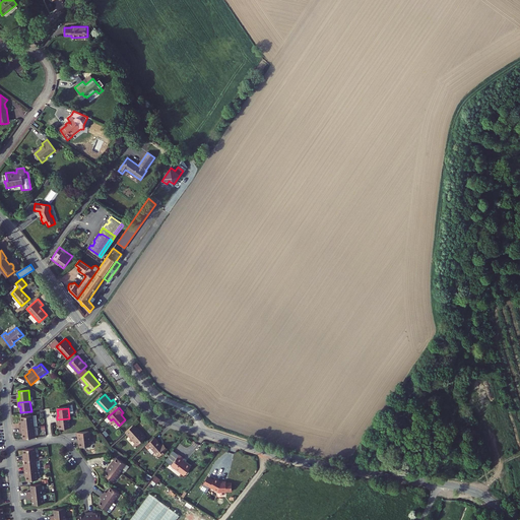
[(37,416),(21,417),(22,426),(19,426),(20,429),(34,428),(38,428),(37,416)]
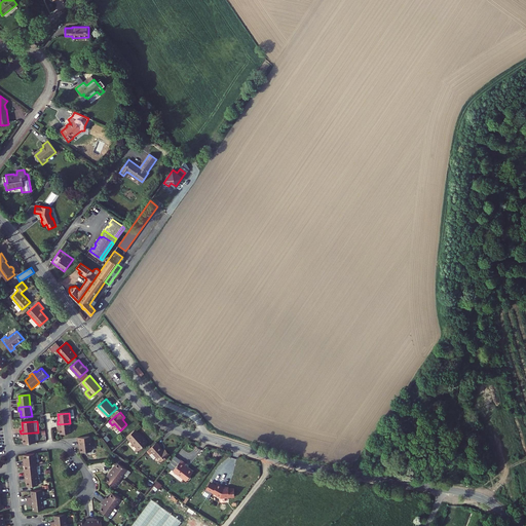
[(70,423),(58,424),(59,428),(60,428),(61,436),(71,434),(70,423)]
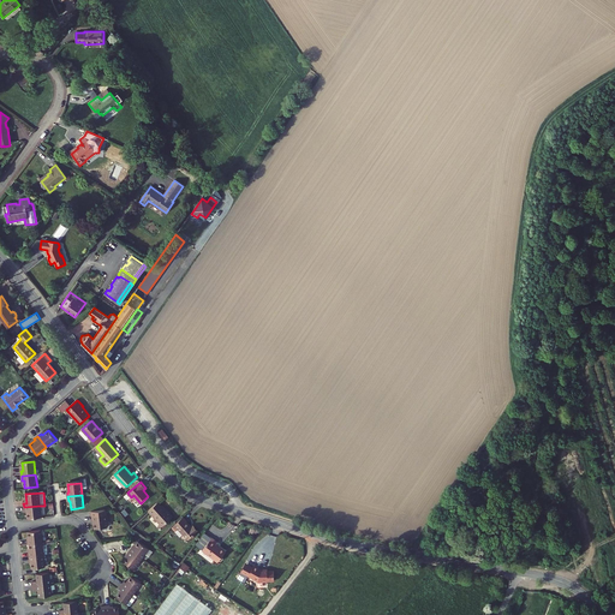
[(159,502),(149,511),(160,524),(162,526),(173,517),(167,509),(166,511),(159,502)]
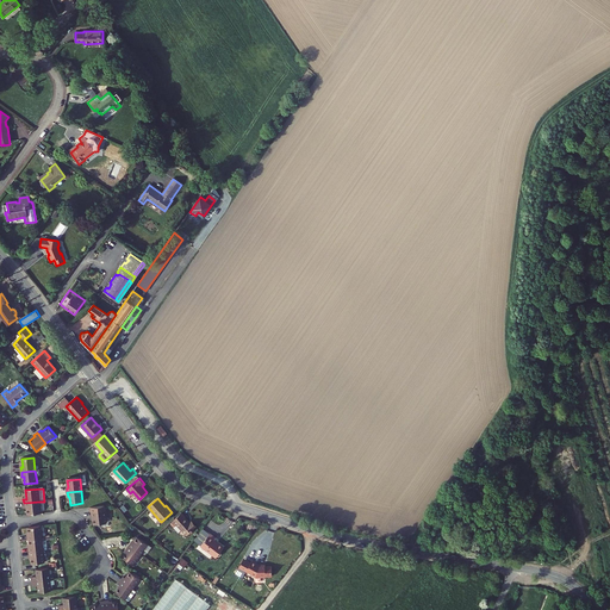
[(41,515),(39,502),(24,503),(24,508),(26,508),(27,516),(41,515)]
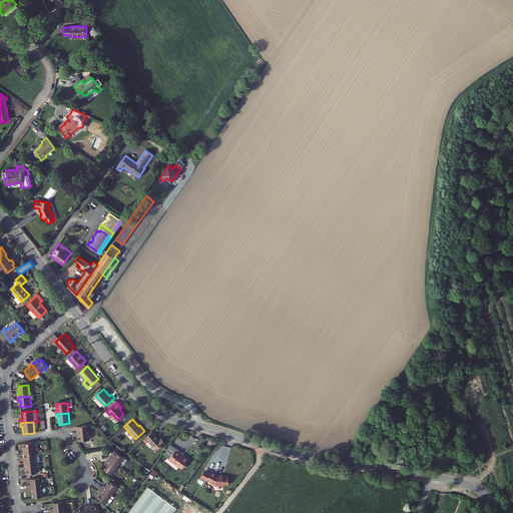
[(88,427),(76,428),(77,436),(78,436),(79,442),(90,441),(88,427)]
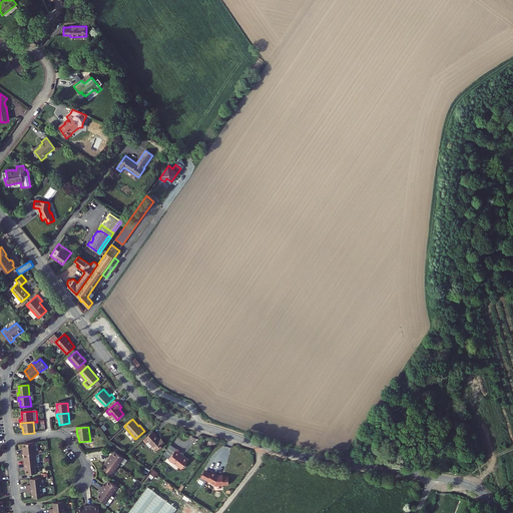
[(153,432),(144,439),(147,443),(148,442),(156,450),(163,443),(160,440),(159,440),(155,436),(155,435),(153,432)]
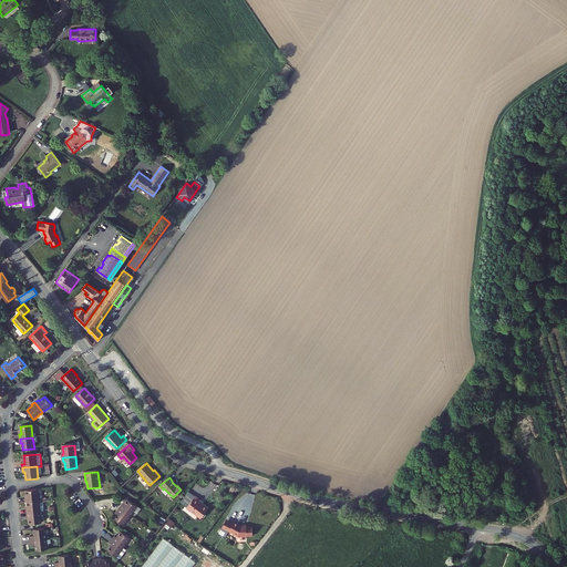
[(26,503),(28,503),(39,502),(38,490),(26,492),(27,498),(26,498),(26,503)]
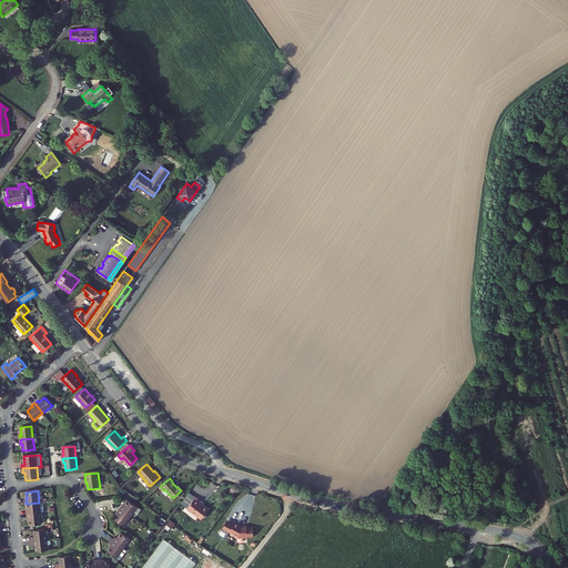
[(189,492),(181,504),(186,508),(194,496),(189,492)]
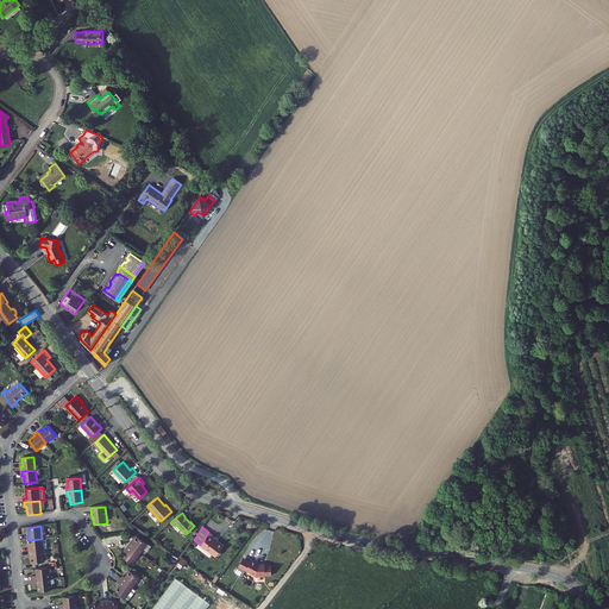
[(217,537),(211,532),(201,545),(214,554),(215,553),(218,556),(220,556),(221,553),(221,550),(225,546),(215,539),(217,537)]
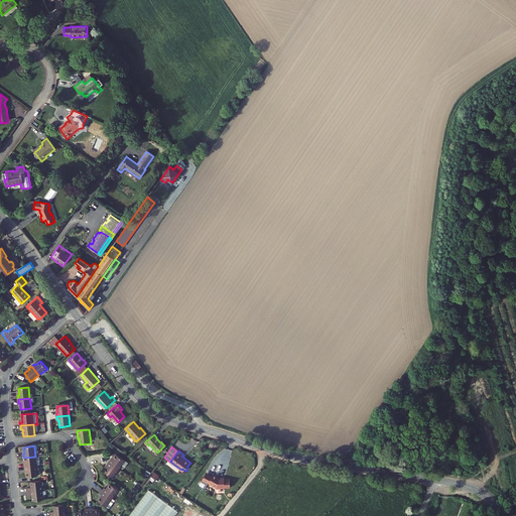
[(110,463),(119,470),(122,467),(124,468),(128,463),(117,455),(113,460),(112,460),(110,463)]
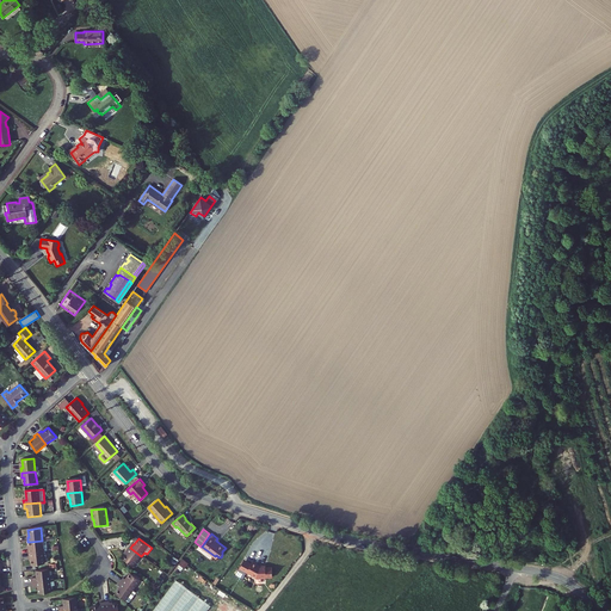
[(43,553),(42,541),(30,542),(30,549),(29,549),(29,554),(43,553)]
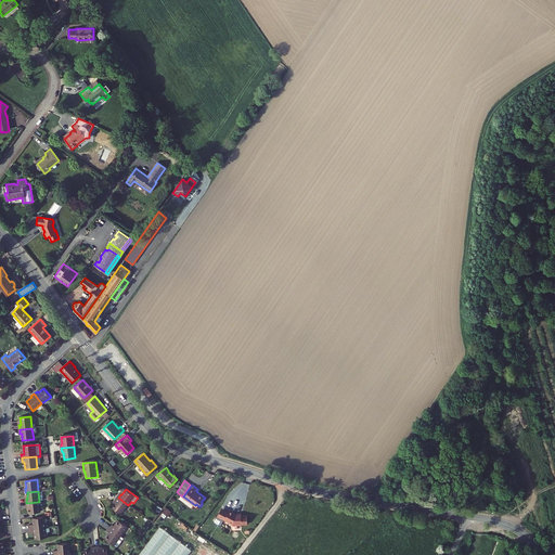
[(128,505),(118,498),(115,501),(116,502),(113,507),(121,514),(128,505)]
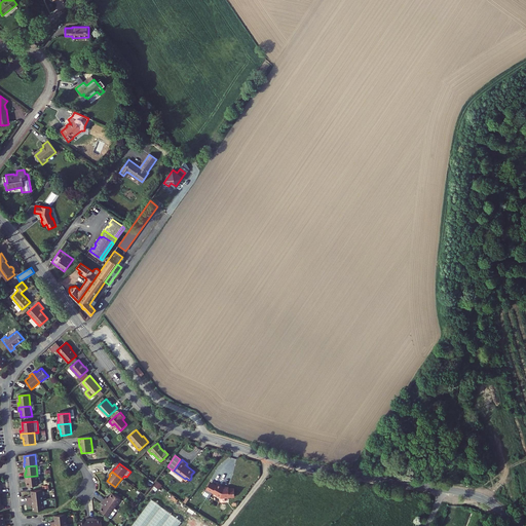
[(39,486),(37,476),(25,477),(26,481),(27,481),(28,487),(39,486)]
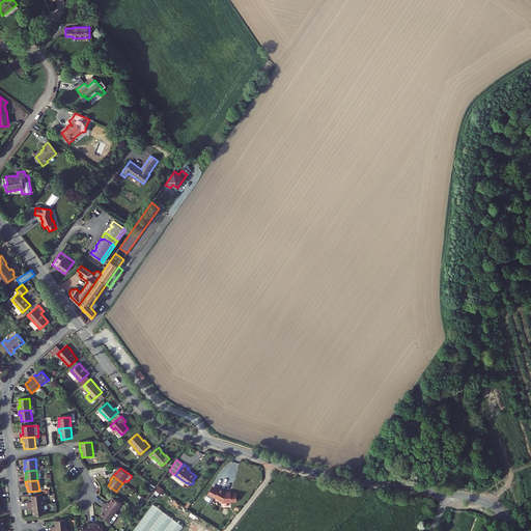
[(210,493),(216,497),(219,491),(213,486),(210,493)]
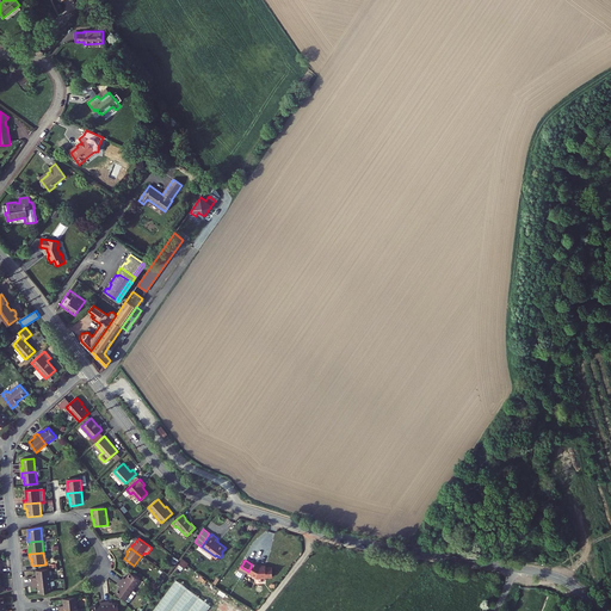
[(259,563),(254,561),(252,565),(248,572),(253,574),(253,575),(257,578),(260,578),(267,578),(273,576),(273,567),(264,567),(259,565),(259,563)]
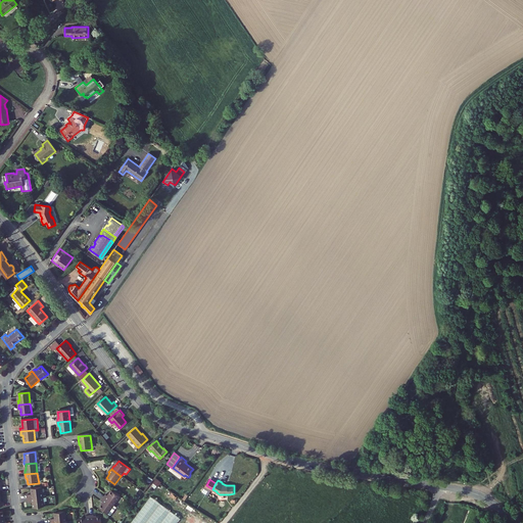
[(42,488),(31,489),(32,495),(28,495),(28,504),(33,503),(33,509),(44,508),(42,488)]
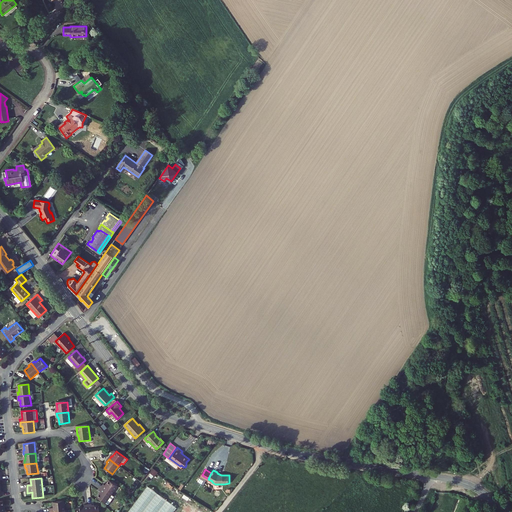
[(102,487),(112,494),(118,486),(110,480),(106,486),(104,484),(102,487)]
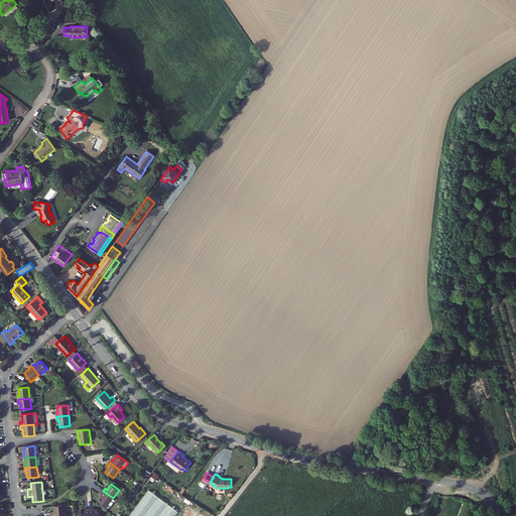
[(172,515),(176,510),(147,490),(128,515),(172,515)]
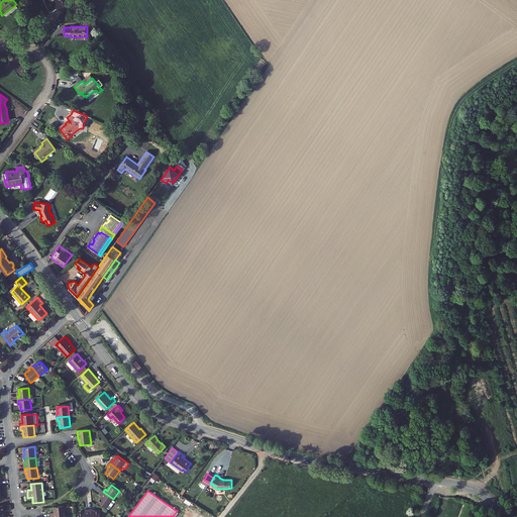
[(113,499),(103,492),(100,495),(103,497),(99,502),(109,509),(111,509),(116,502),(113,499)]
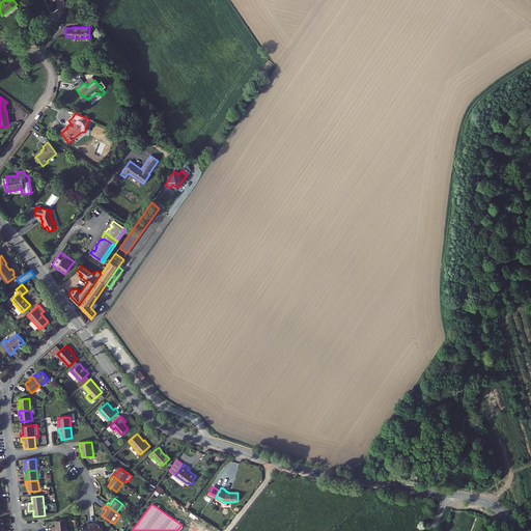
[(67,530),(66,521),(55,522),(56,528),(52,528),(52,530),(67,530)]
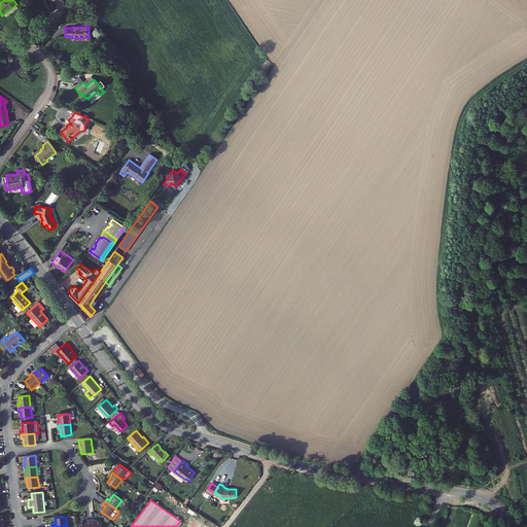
All buildings are outlined.
